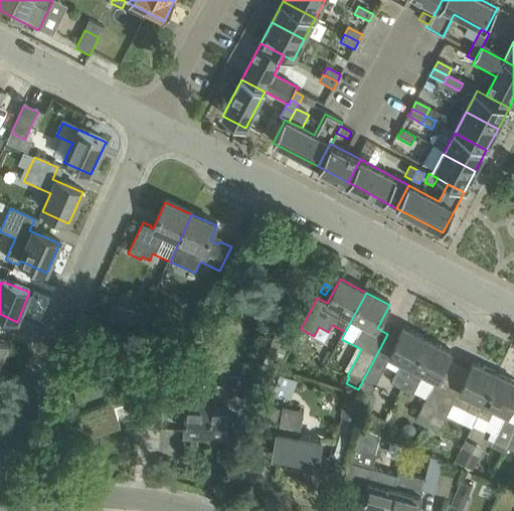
[(144,318),(149,305),(143,303),(138,315),(144,318)]
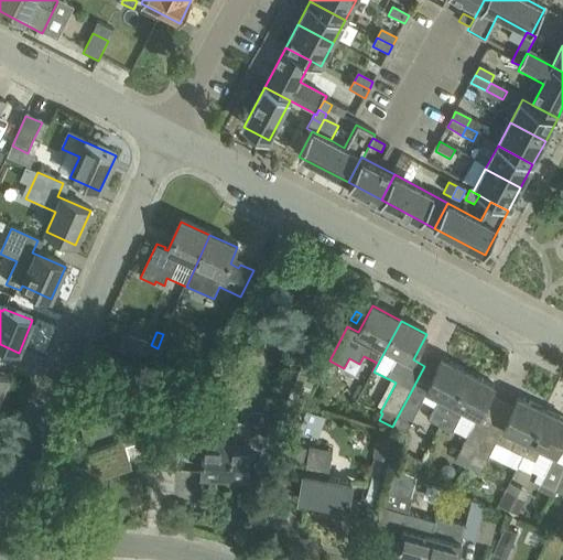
[(151,347),(142,344),(122,336),(116,353),(144,364),(151,347)]
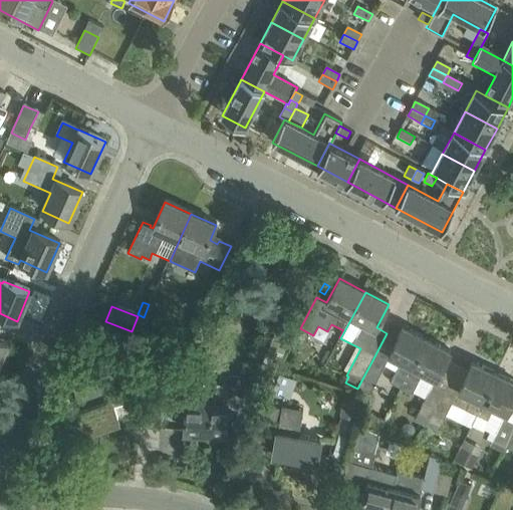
[(403,327),(389,356),(402,363),(391,384),(402,390),(423,349),(428,341),(404,328),(403,327)]
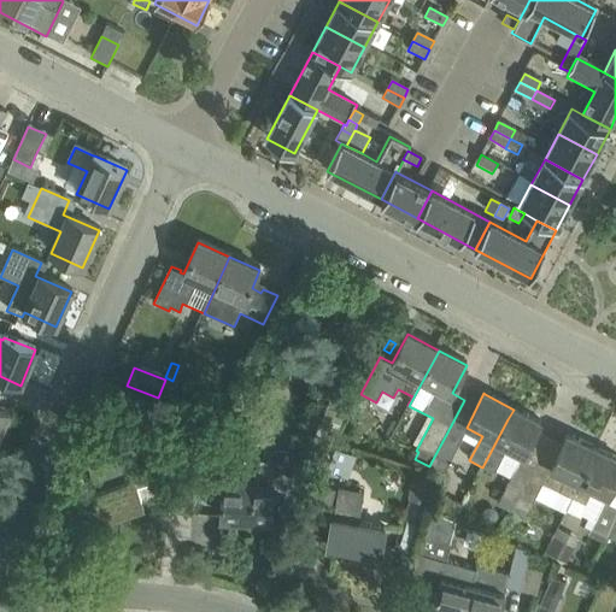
[(539,423),(514,410),(508,419),(482,468),(494,474),(496,472),(511,481),(521,462),(534,469),(543,453),(528,446),(540,423),(539,422),(539,423)]
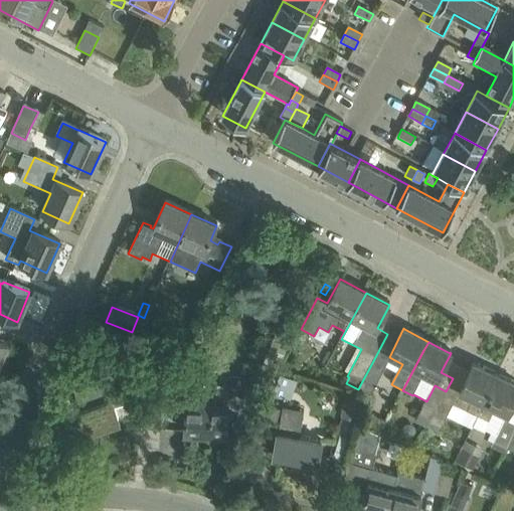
[(375,357),(361,383),(373,389),(387,363),(375,357)]
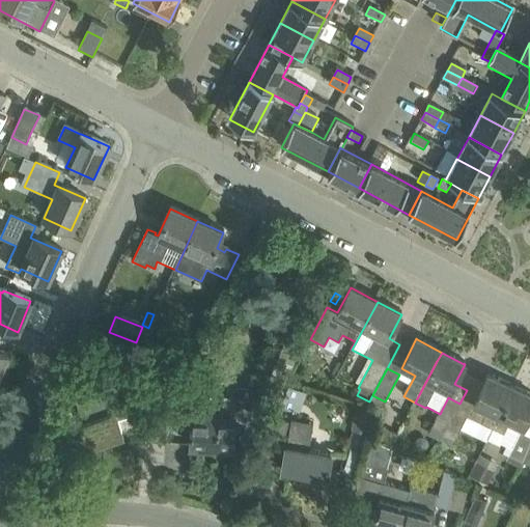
[(494,431),(509,397),(513,388),(489,377),(489,376),(487,376),(478,395),(467,390),(459,404),(471,410),(467,418),(482,425),(494,431)]
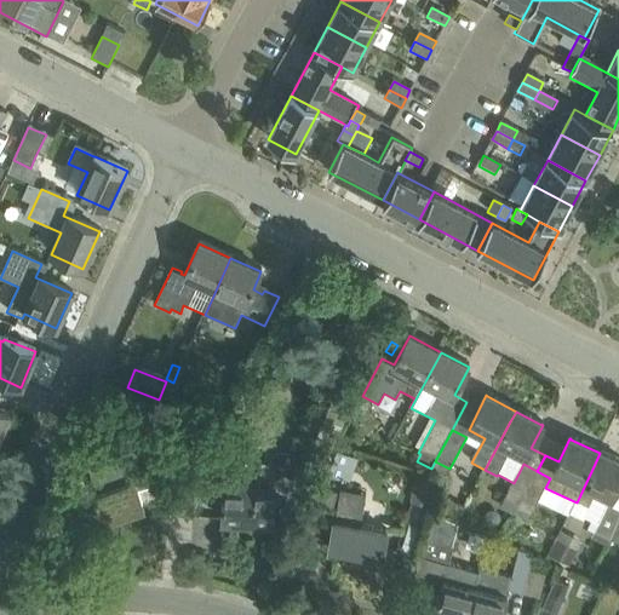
[(595,464),(577,503),(589,509),(584,518),(597,524),(594,533),(611,540),(618,521),(618,511),(608,506),(618,482),(618,461),(600,453),(595,464)]
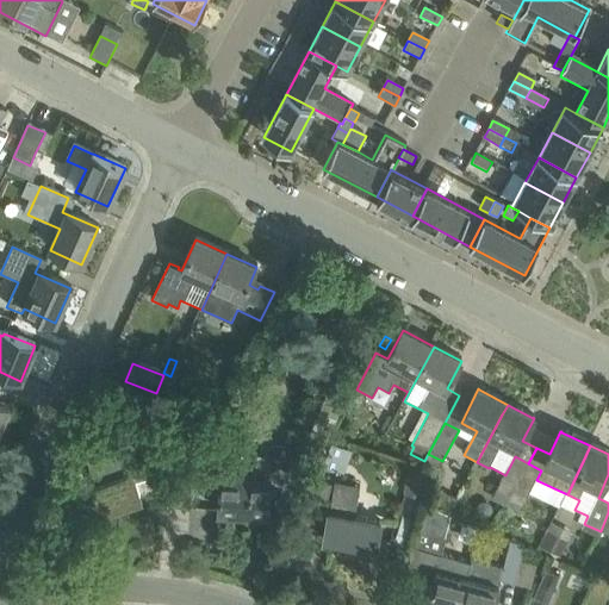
[(85,488),(80,475),(68,480),(79,515),(88,511),(91,516),(92,515),(122,504),(138,498),(138,499),(140,499),(135,484),(149,479),(138,447),(91,463),(97,484),(85,488)]
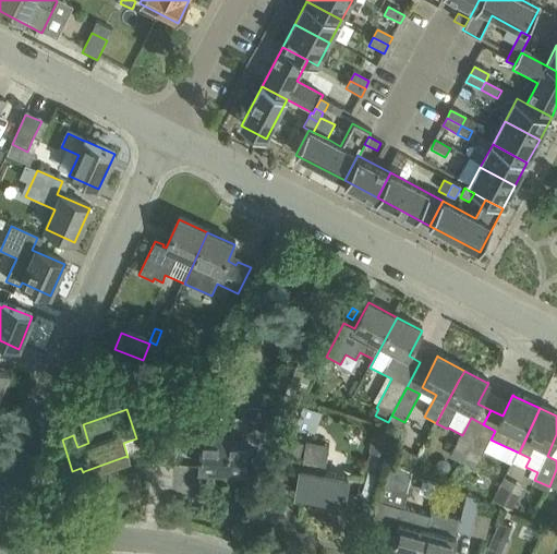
[(245,472),(261,473),(265,413),(213,410),(212,429),(225,430),(223,437),(202,436),(200,469),(245,472)]
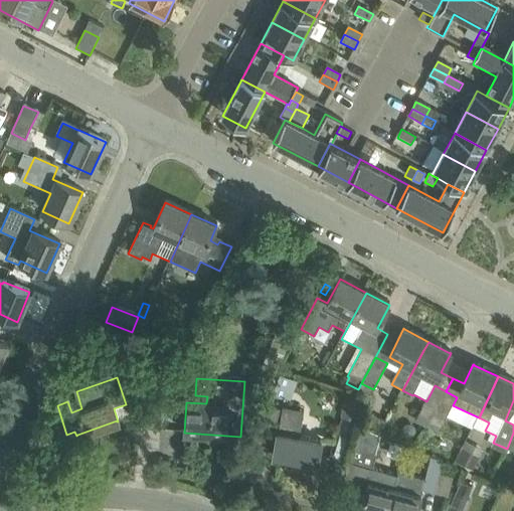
[(297,382),(287,378),(280,397),(290,400),(297,382)]
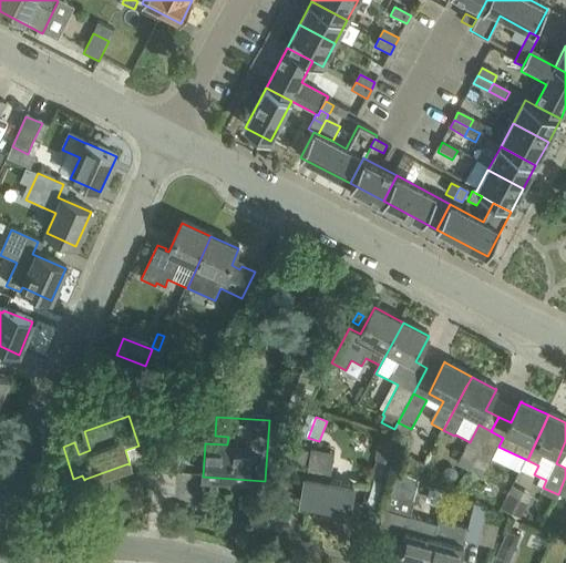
[(393,431),(407,438),(410,433),(411,429),(398,422),(394,429),(393,431)]
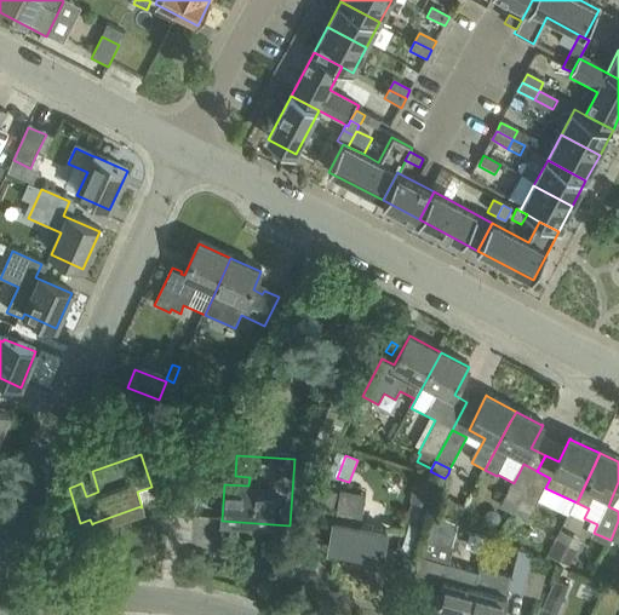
[(514,483),(504,501),(517,509),(522,499),(537,471),(523,464),(514,483)]
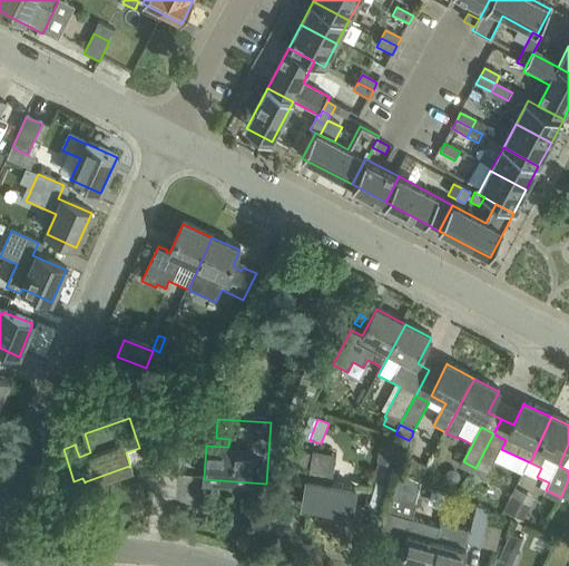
[(506,440),(493,433),(480,459),(476,468),(472,475),(483,480),(486,479),(493,466),(501,449),(506,440)]
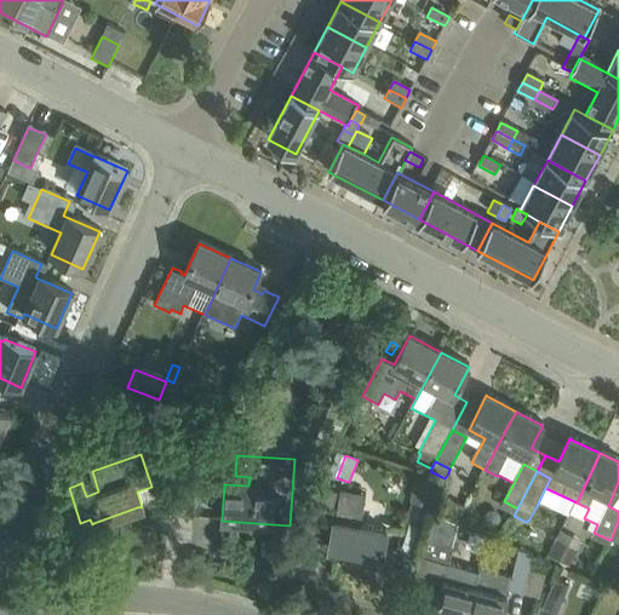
[(172,472),(159,505),(191,517),(205,484),(172,472)]
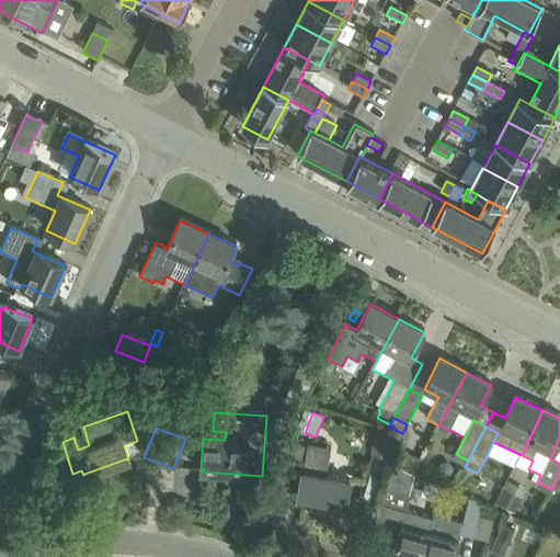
[(391,439),(376,435),(372,457),(387,461),(391,439)]
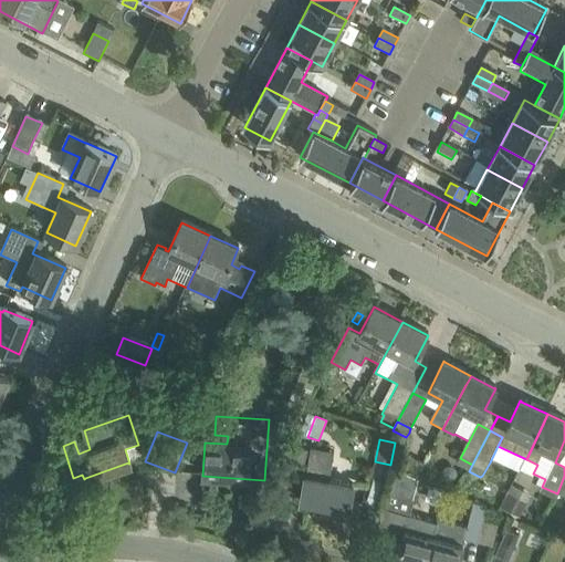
[(301,477),(307,448),(294,444),(286,474),(301,477)]
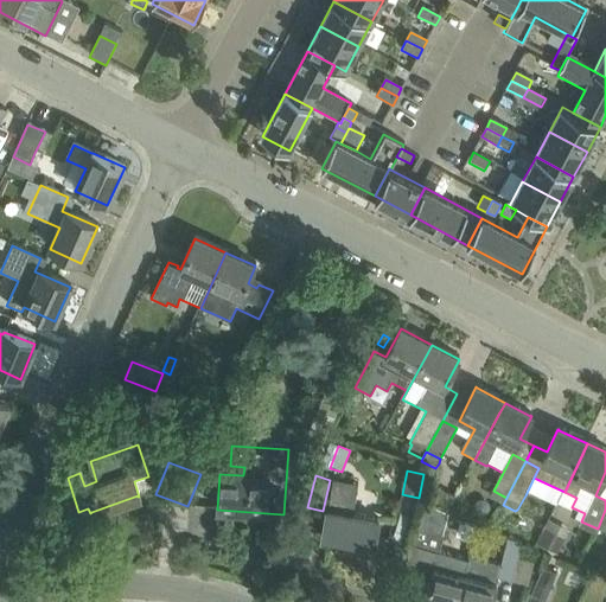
[(329,511),(326,511),(323,536),(374,545),(378,520),(353,516),(358,487),(333,482),(329,511)]
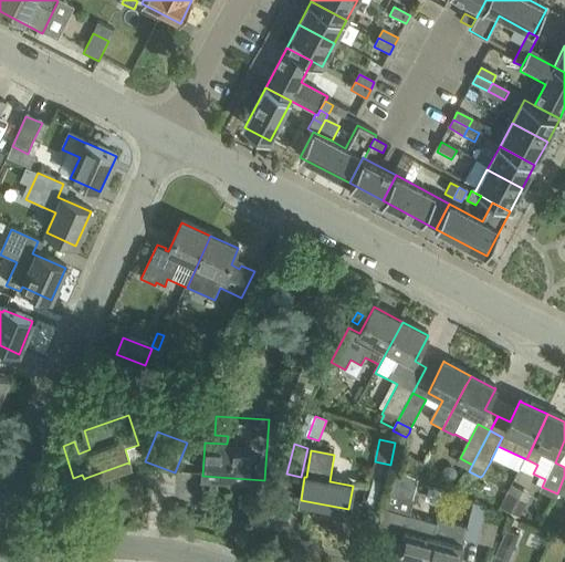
[(456,466),(469,472),(469,471),(472,465),(460,458),(456,466)]
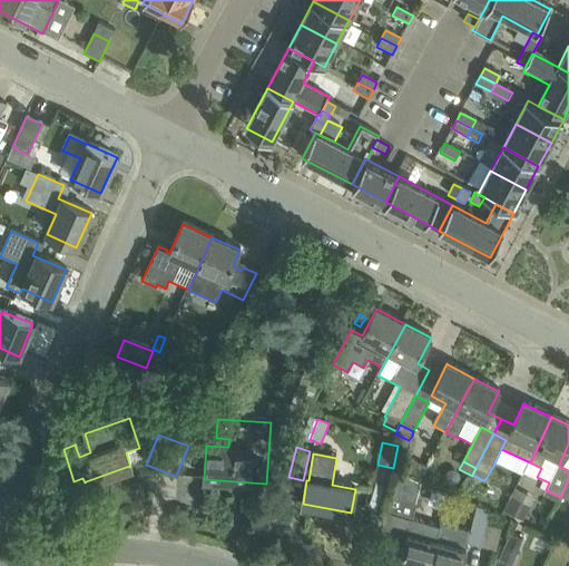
[(421,482),(427,469),(411,462),(405,476),(421,482)]
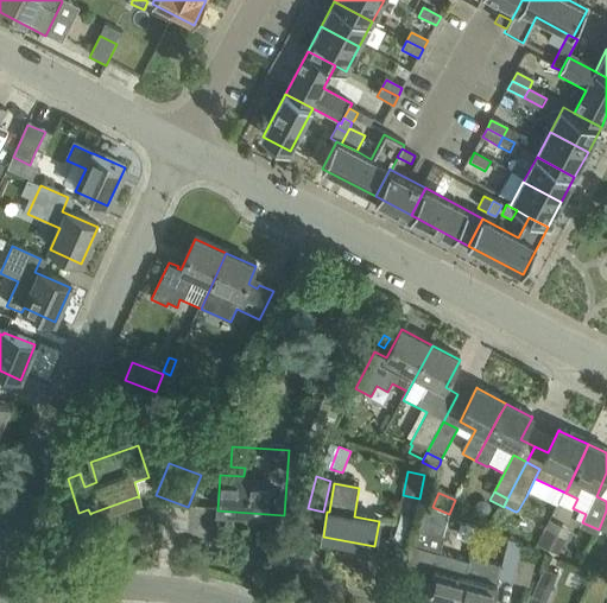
[(303,495),(285,494),(284,507),(284,512),(302,513),(303,495)]
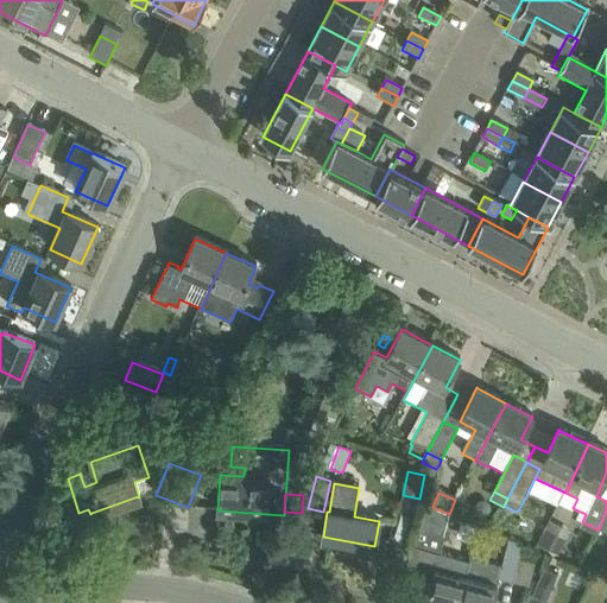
[(438,556),(448,516),(422,507),(409,557),(409,567),(434,573),(435,569),(435,570),(436,564),(438,556)]
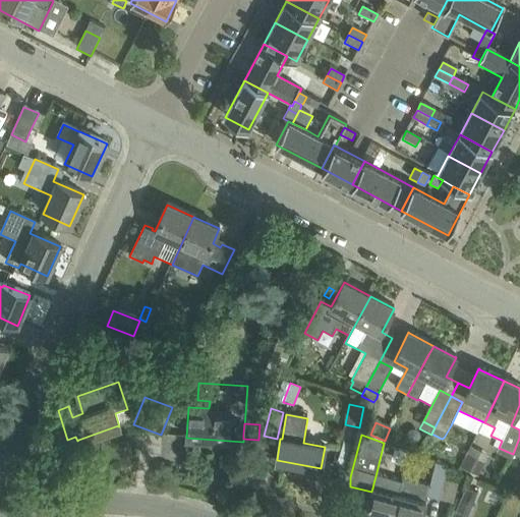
[(477,478),(484,463),(466,454),(459,469),(477,478)]
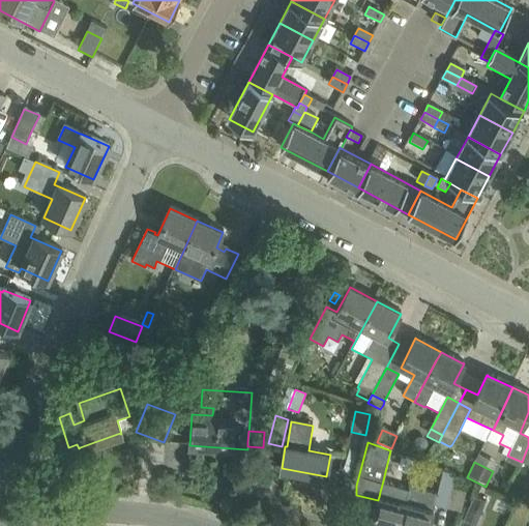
[(402,524),(402,525),(429,525),(435,506),(446,509),(454,476),(442,471),(436,498),(410,492),(402,524)]
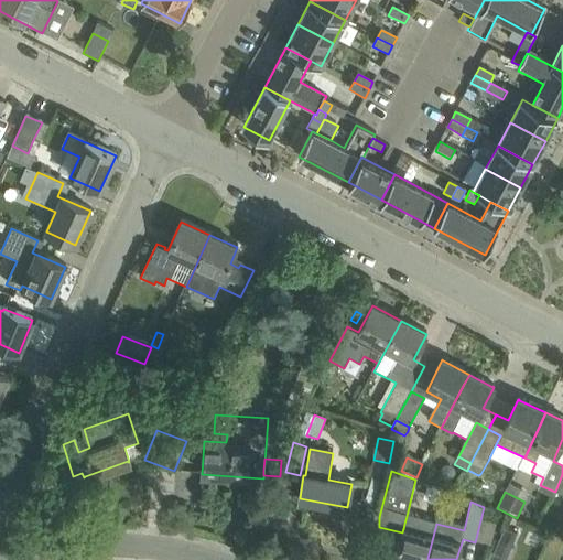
[(428,559),(428,558),(436,524),(407,516),(404,524),(403,529),(403,528),(402,532),(396,559),(428,559)]
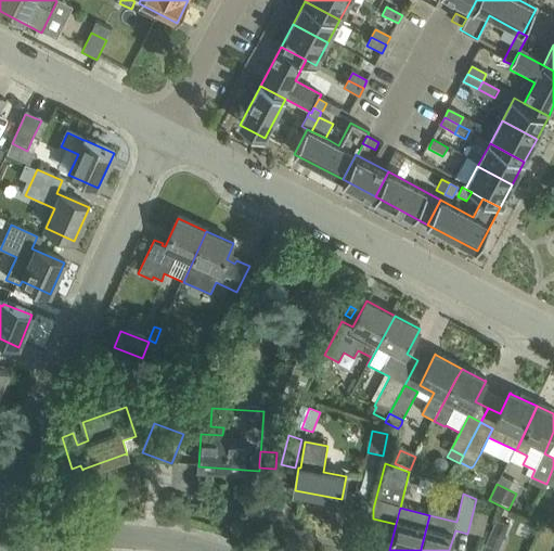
[(485,546),(481,543),(478,550),(498,550),(509,526),(495,521),(485,546)]
